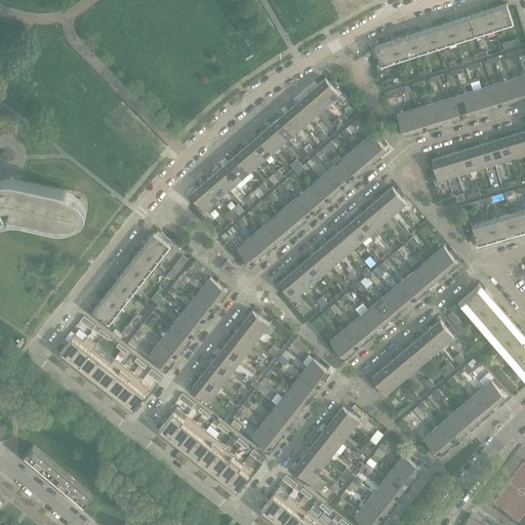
[(513,24),(507,4),(487,10),(494,30),(513,24)]
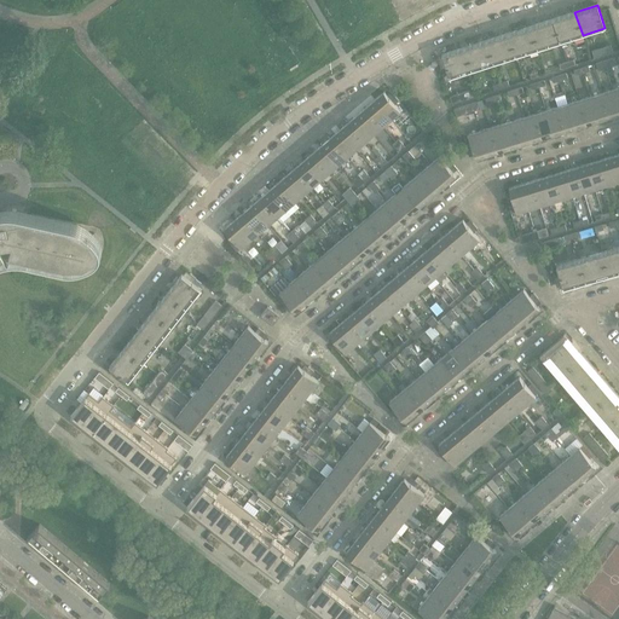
[(574,12),(553,18),(561,42),(583,35),(574,12)]
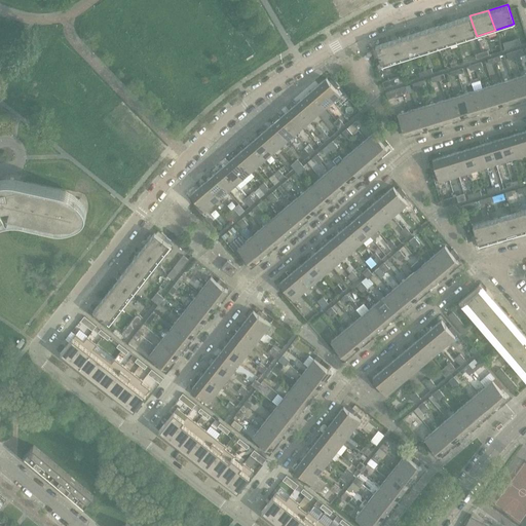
[(470,15),(451,22),(458,41),(477,36),(470,15)]
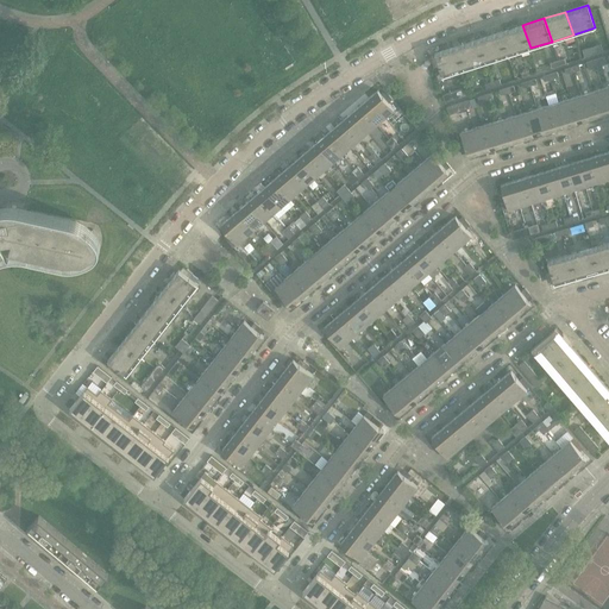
[(522,25),(501,32),(508,55),(531,48),(522,25)]
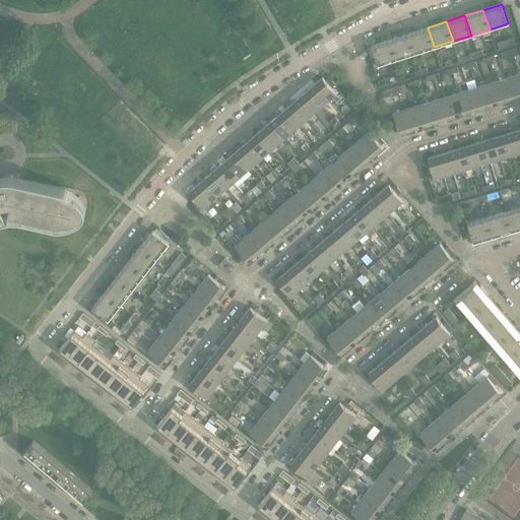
[(428,27),(408,34),(414,53),(434,47),(428,27)]
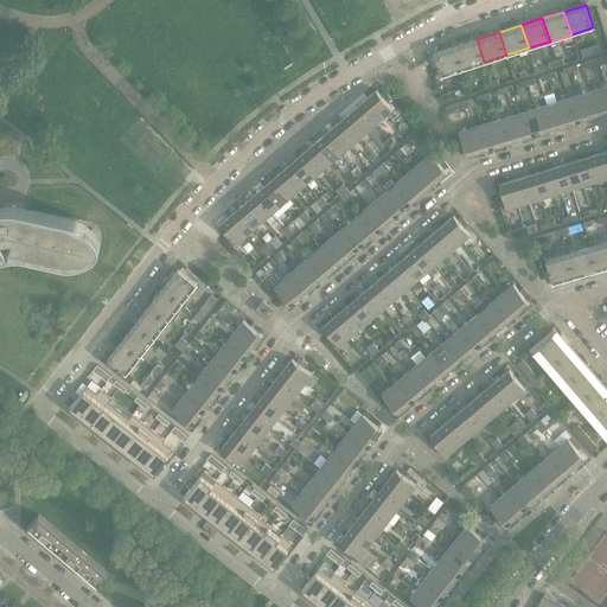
[(477,39),(455,46),(462,69),(484,62),(477,39)]
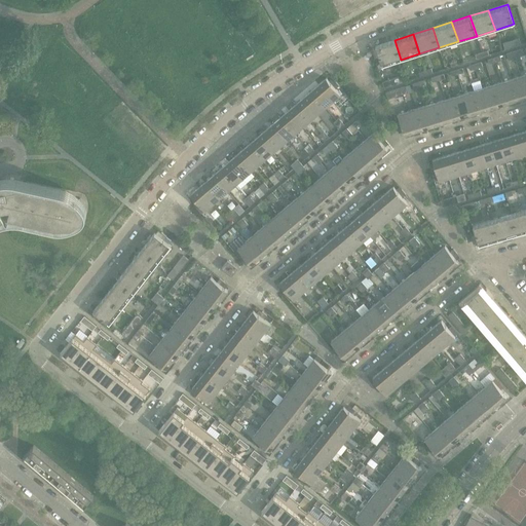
[(502,43),(504,49),(521,44),(519,38),(502,43)]
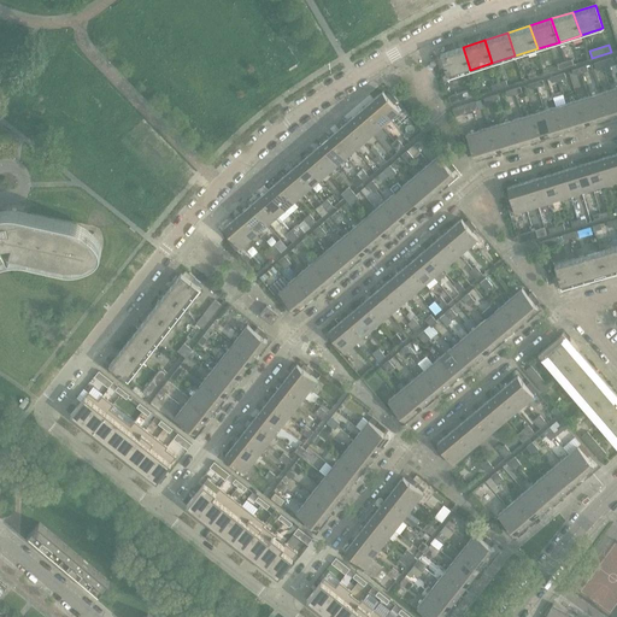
[(440,54),(441,56),(442,60),(436,62),(439,69),(445,68),(447,77),(470,70),(463,47),(440,54)]
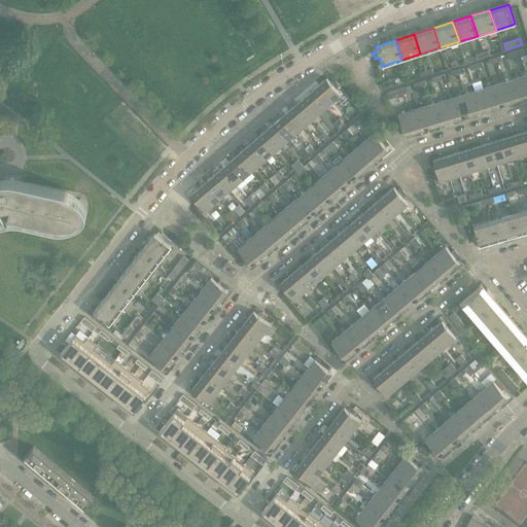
[(519,50),(512,53),(514,59),(521,57),(519,50)]
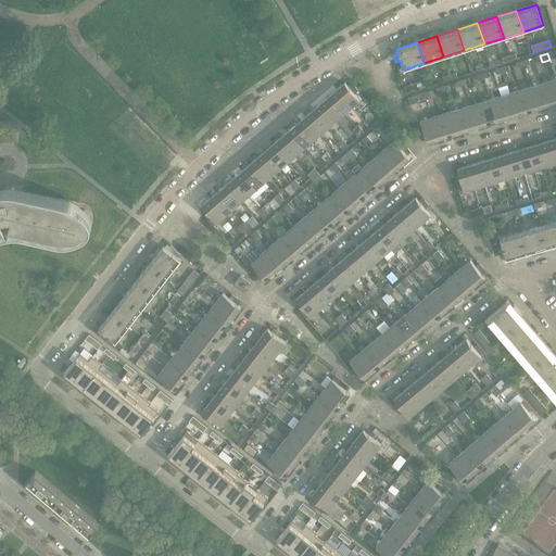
[(425,80),(404,87),(406,93),(427,87),(425,80)]
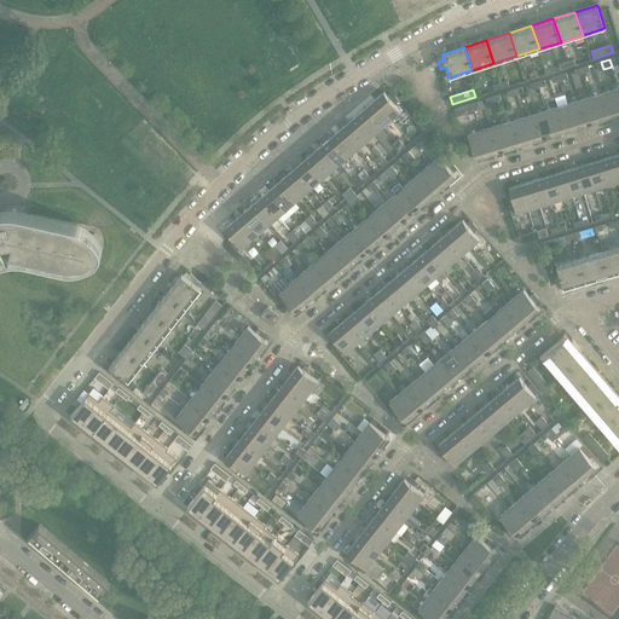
[(618,110),(613,90),(601,93),(609,117),(618,114),(618,110)]
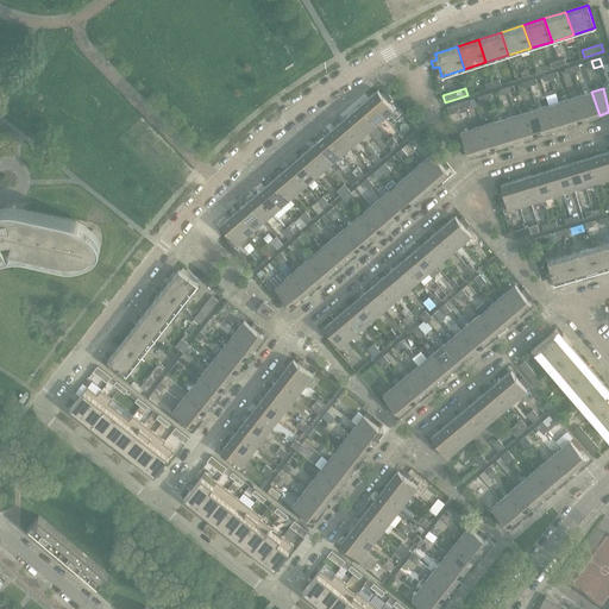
[(378,90),(369,98),(385,117),(394,110),(388,102),(393,99),(388,94),(383,96),(378,90)]
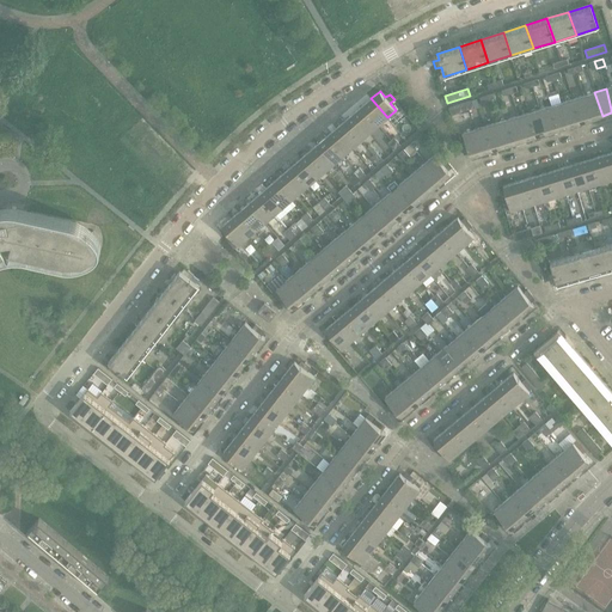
[(594,92),(583,96),(592,120),(603,116),(594,92)]
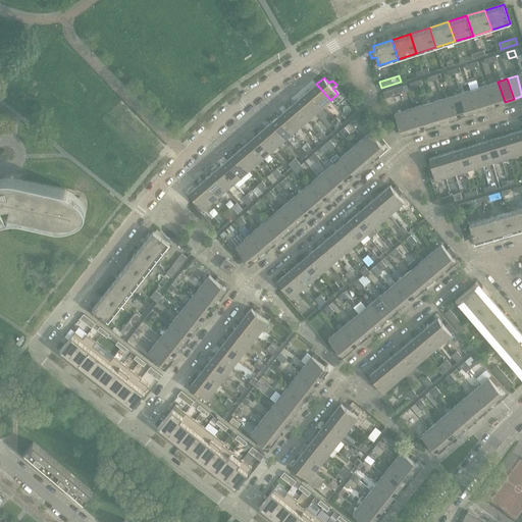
[(498,82),(488,85),(494,105),(505,102),(498,82)]
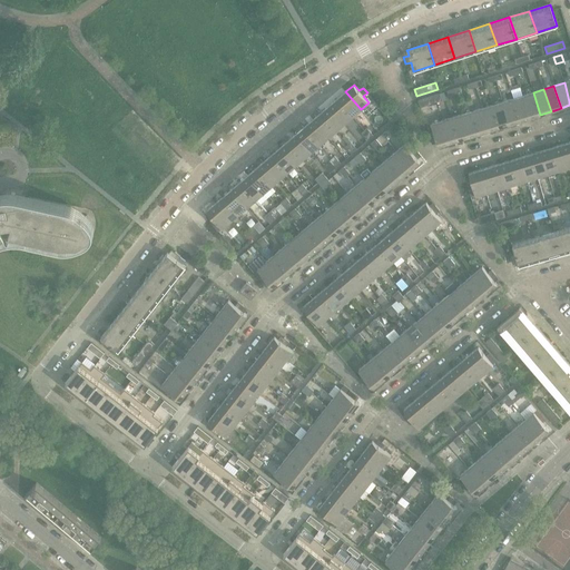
[(345,91),(337,99),(352,117),(361,109),(345,91)]
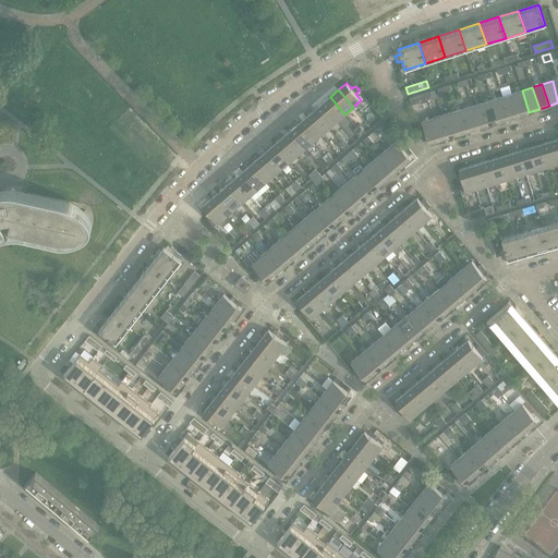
[(522,91),(512,94),(519,116),(529,112),(522,91)]
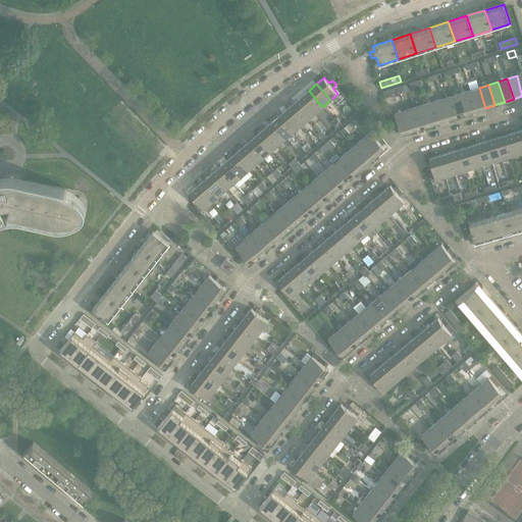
[(399,87),(382,92),(384,99),(401,93),(399,87)]
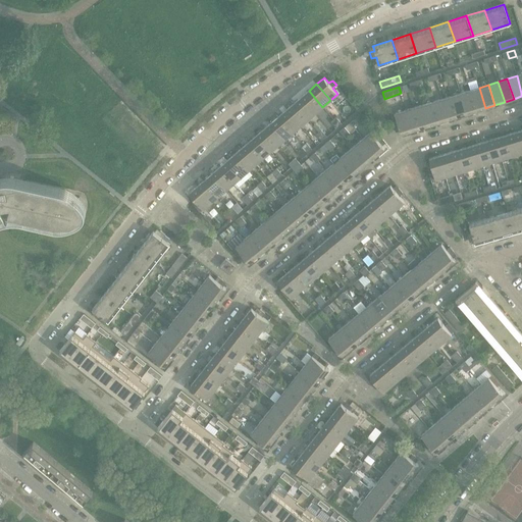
[(479,88),(470,90),(476,111),(485,108),(479,88)]
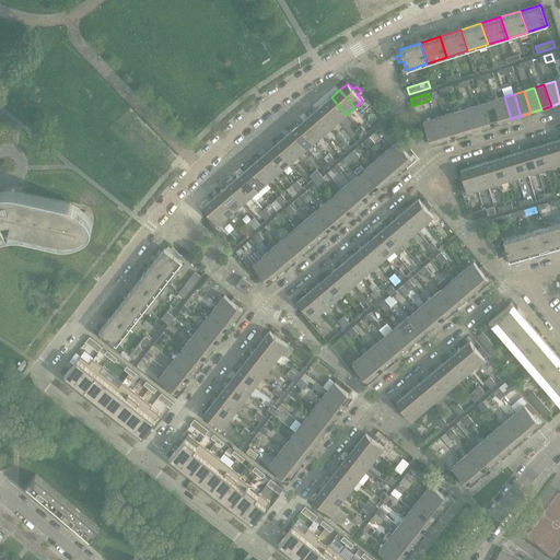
[(504,96),(494,100),(501,121),(511,119),(504,96)]
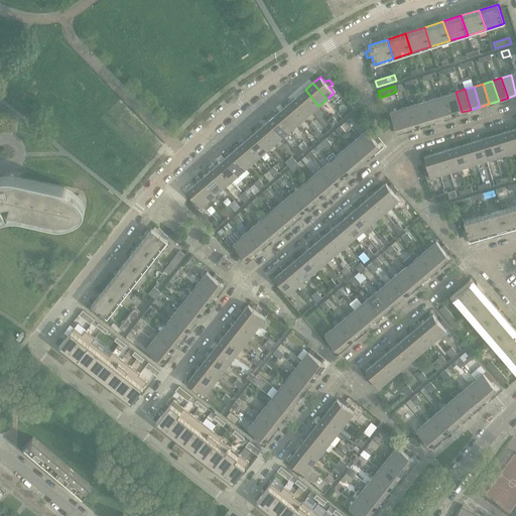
[(305,90),(297,96),(311,112),(318,106),(305,90)]
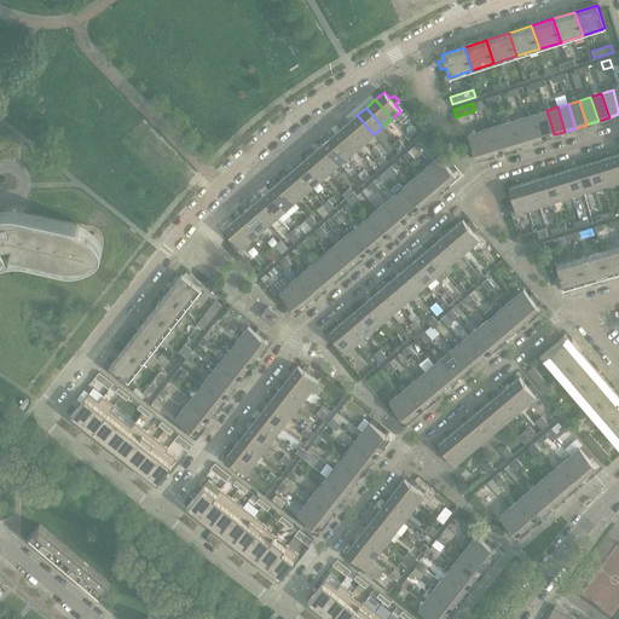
[(547,110),(534,114),(543,138),(554,134),(547,110)]
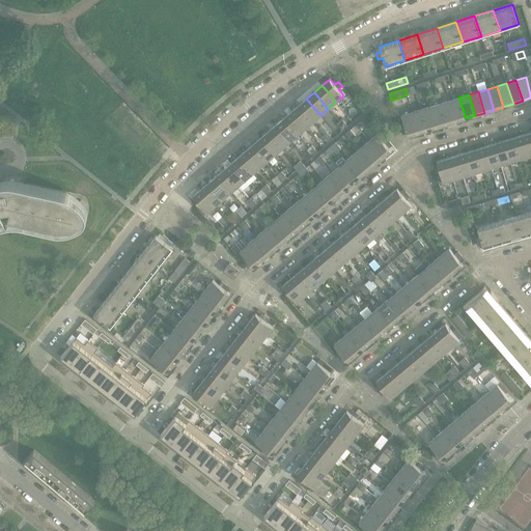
[(458,98),(449,101),(456,121),(466,118),(458,98)]
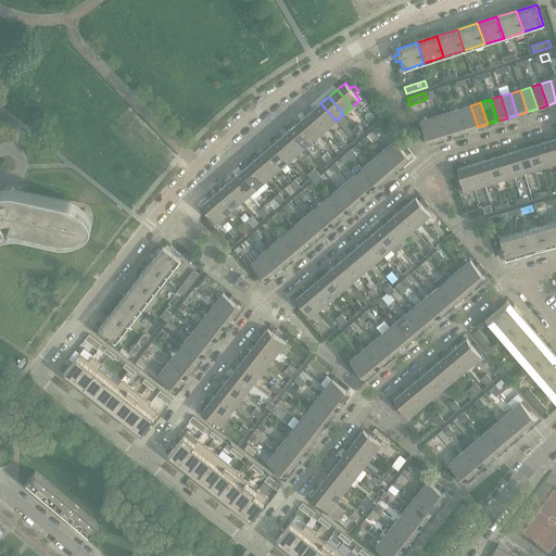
[(320,103),(313,110),(328,127),(336,121),(320,103)]
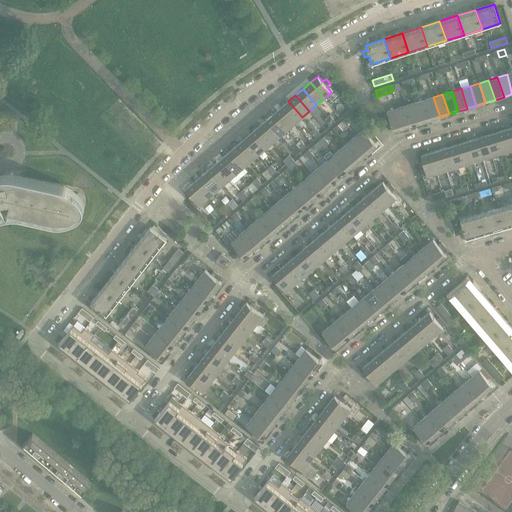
[(433,97),(424,100),(430,120),(440,117),(433,97)]
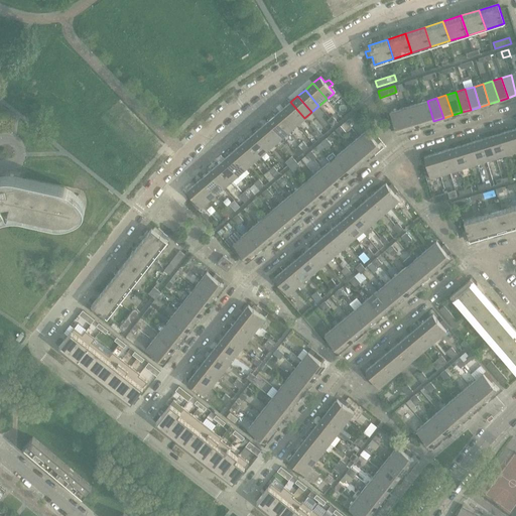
[(427,101),(418,104),(424,124),(433,121),(427,101)]
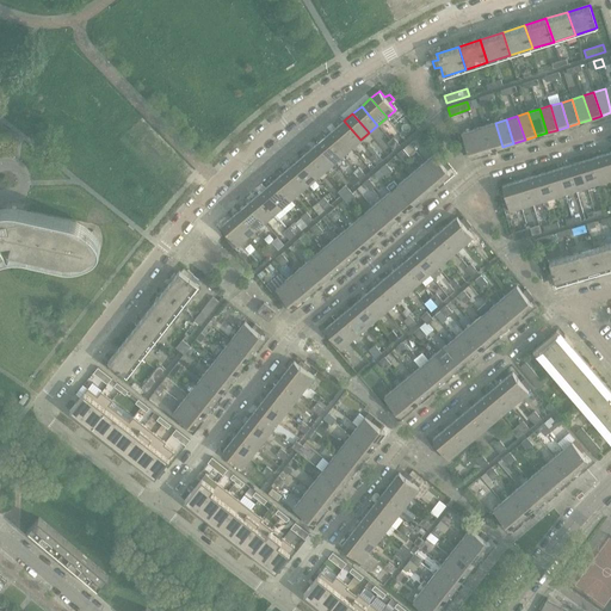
[(344,121),(335,128),(351,147),(360,140),(344,121)]
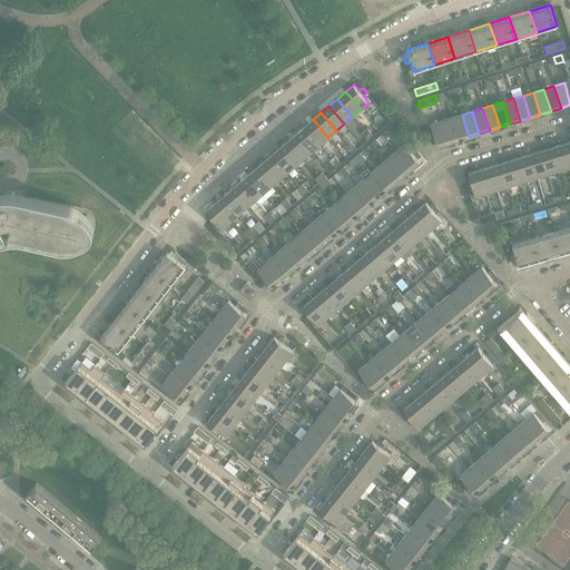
[(462,115),(452,117),(459,140),(469,137),(462,115)]
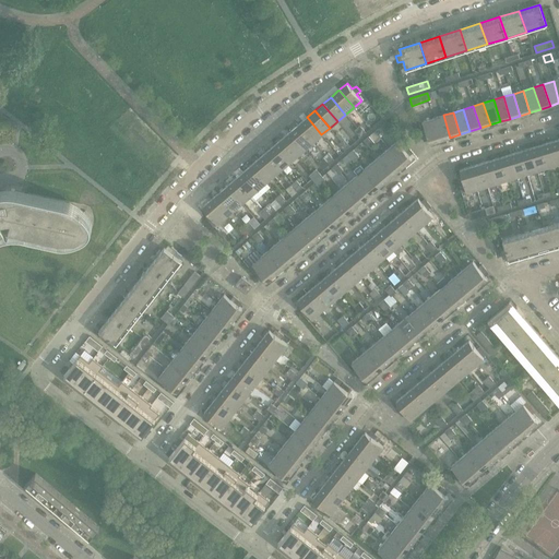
[(443,115),(433,118),(440,141),(450,138),(443,115)]
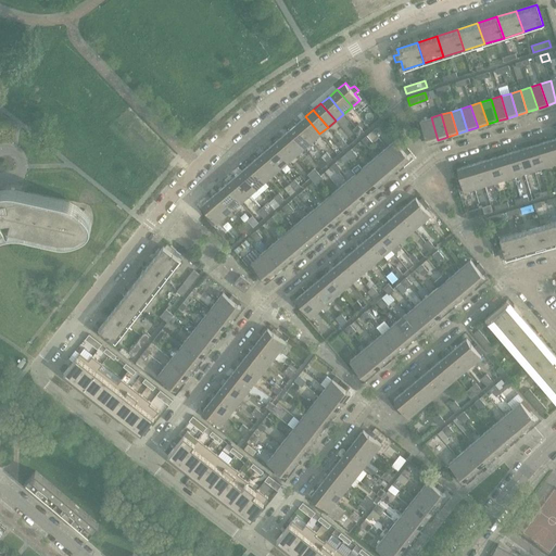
[(305,116),(297,124),(312,141),(319,134),(305,116)]
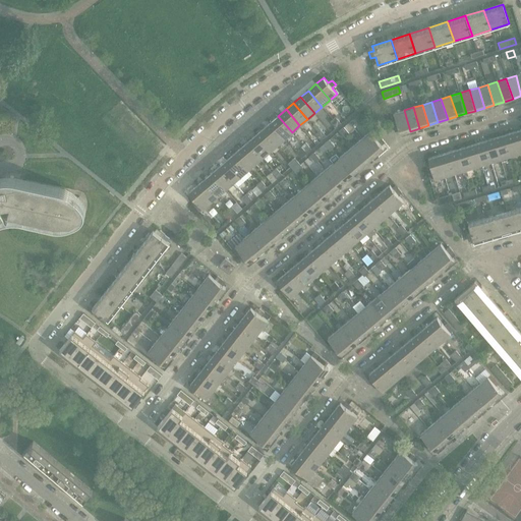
[(396,120),(392,122),(394,128),(398,127),(400,133),(410,131),(404,110),(394,113),(396,120)]
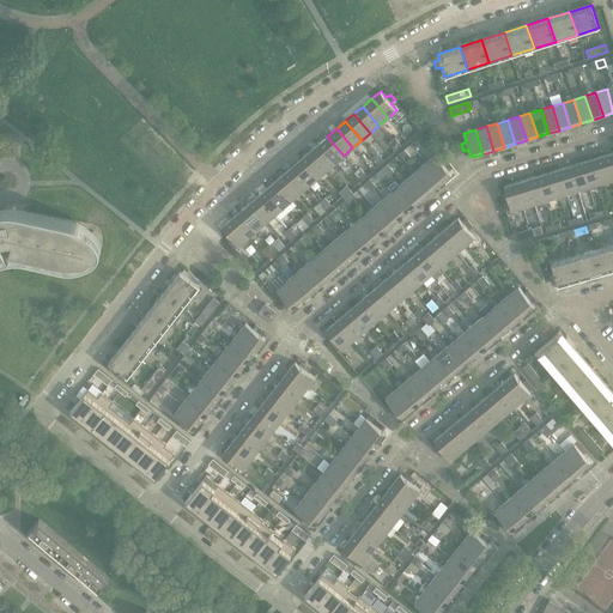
[(327,137),(319,144),(335,163),(344,156),(327,137)]
